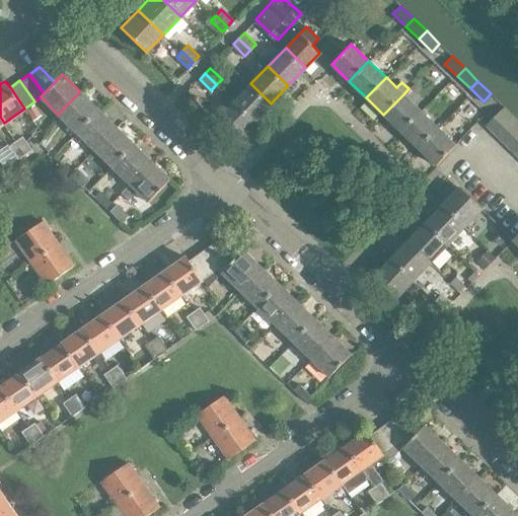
[(253,121),(271,103),(250,83),(233,101),(253,121)]
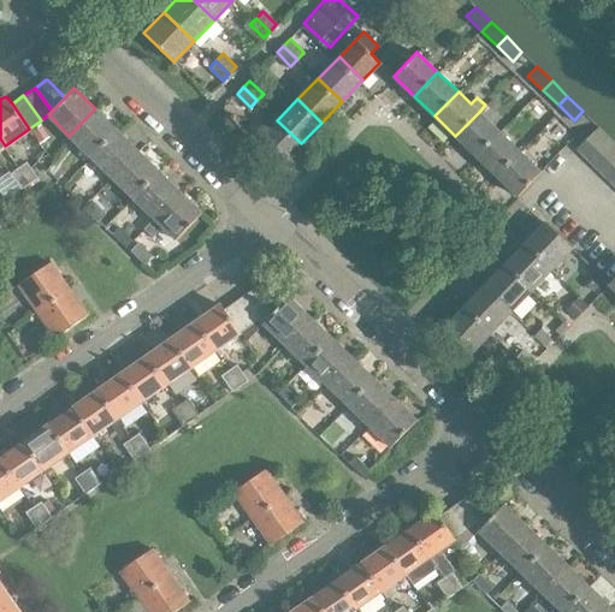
[(90,156),(117,130),(95,108),(69,136),(90,156)]
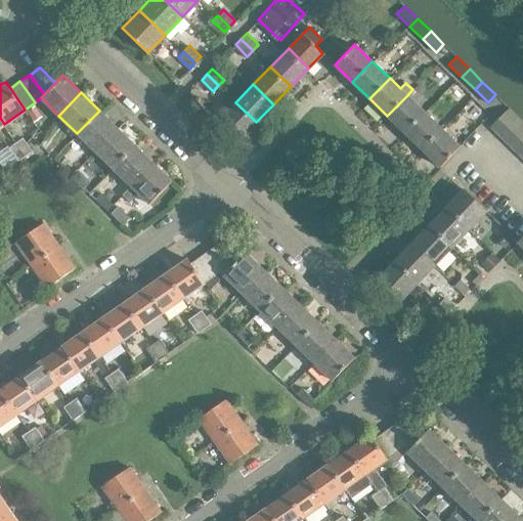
[(407,95),(387,116),(405,132),(425,112),(407,95)]
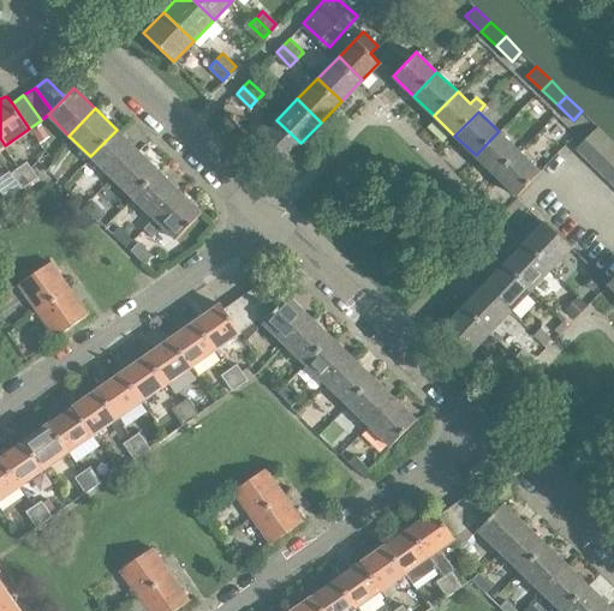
[(280,165),(300,143),(276,120),(256,142),(280,165)]
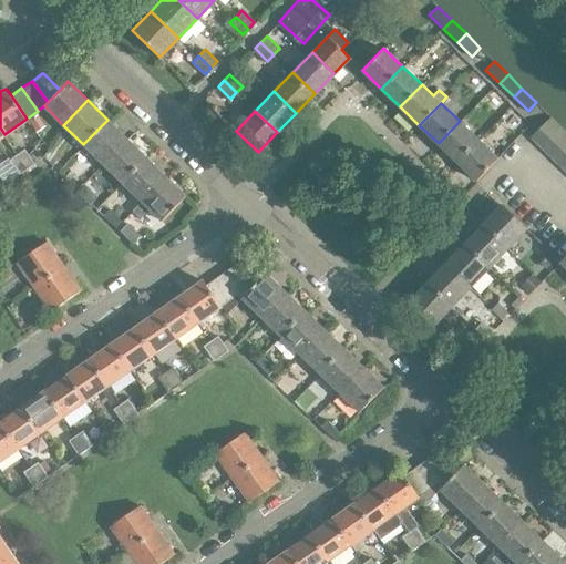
[(38,114),(29,120),(37,130),(44,124),(38,114)]
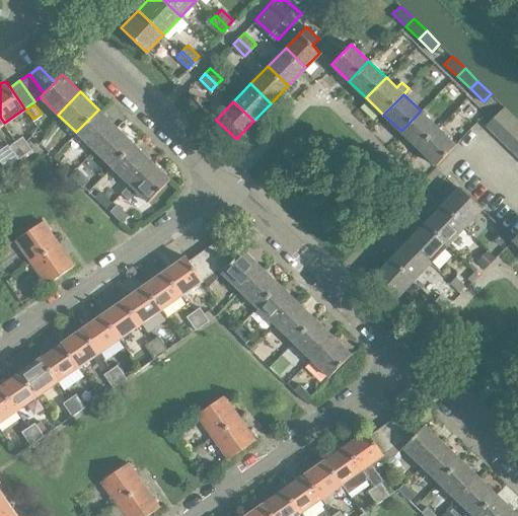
[(496,134),(513,116),(504,105),(486,124),(496,134)]
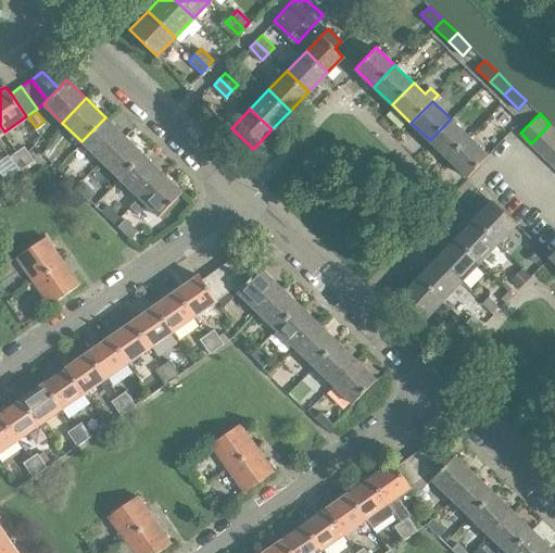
[(101,160),(124,136),(105,117),(82,141),(101,160)]
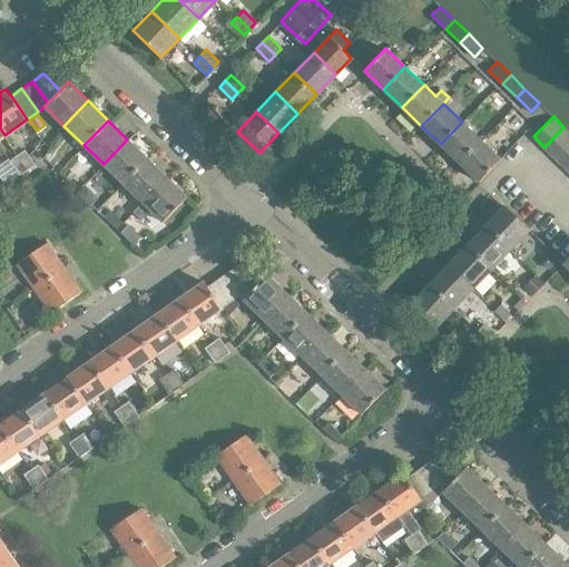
[(462,121),(441,144),(460,163),(481,140),(462,121)]
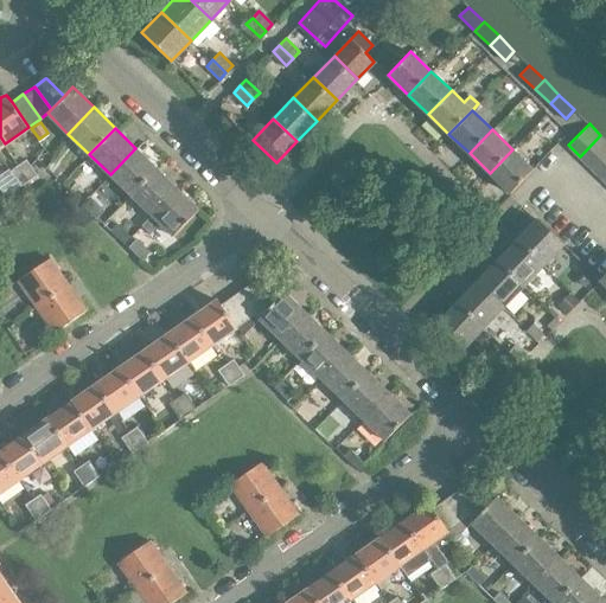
[(592,167),(605,152),(605,140),(600,135),(580,156),(592,167)]
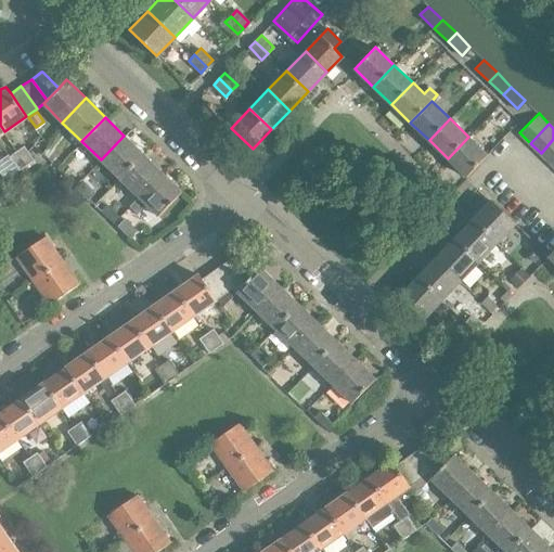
[(119,178),(143,154),(124,136),(101,159),(119,178)]
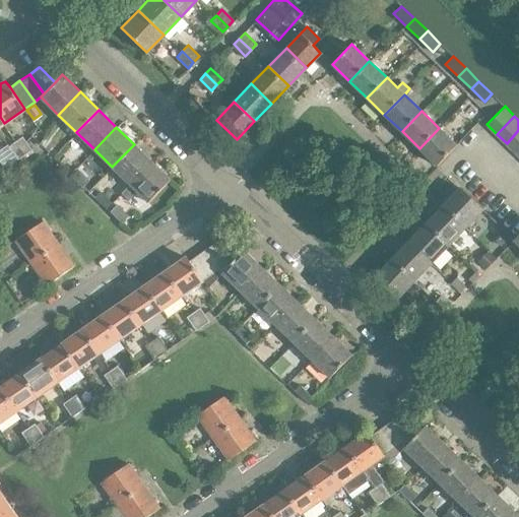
[(439,128),(419,148),(437,165),(456,144),(439,128)]
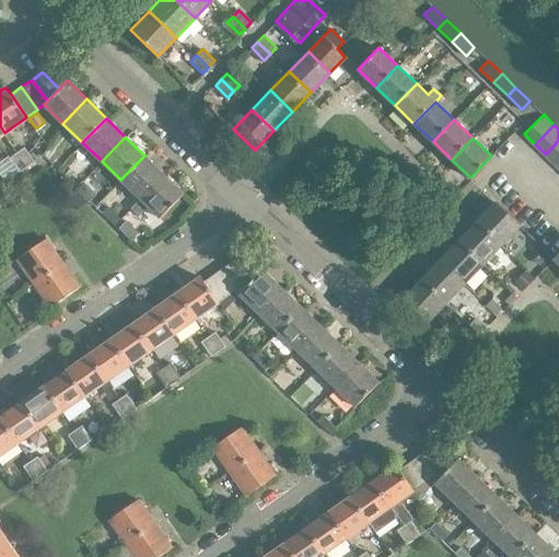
[(557,165),(558,162),(558,140),(546,154),(557,165)]
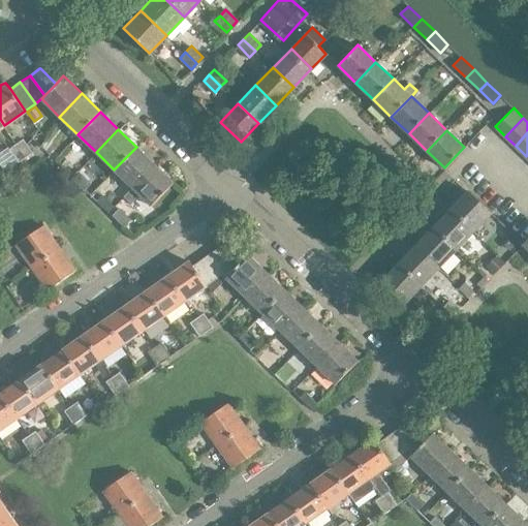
[(23,138),(17,143),(26,156),(32,152),(23,138)]
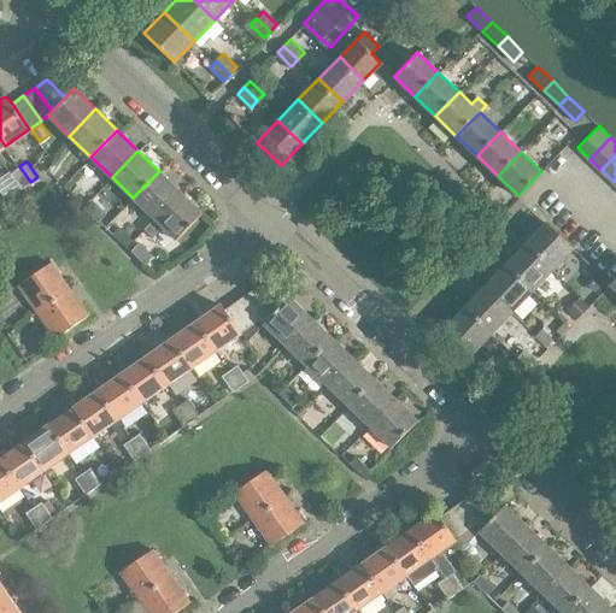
[(30,182),(19,166),(11,172),(22,187),(30,182)]
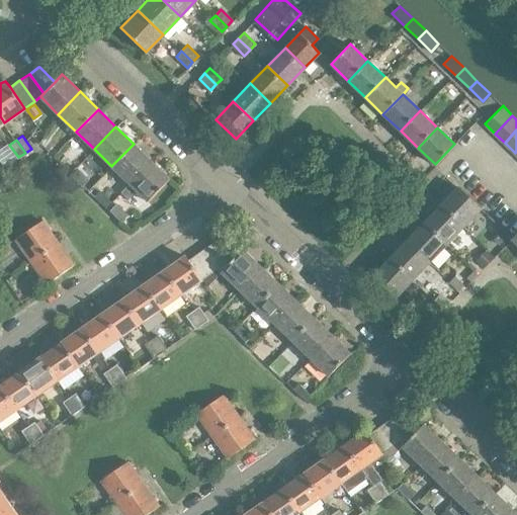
[(130,183),(151,161),(134,144),(111,166),(130,182),(130,183)]
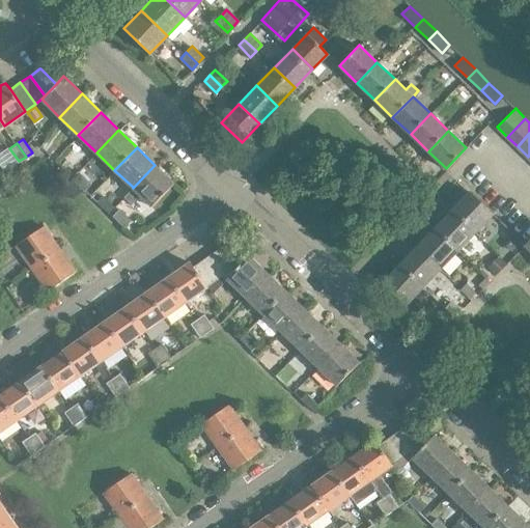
[(173,183),(155,165),(133,188),(133,187),(123,196),(132,203),(140,194),(151,205),(173,183)]
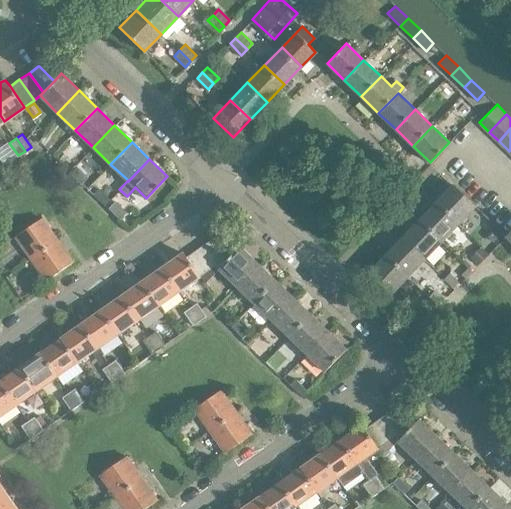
[(75,164),(70,170),(81,181),(87,175),(75,164)]
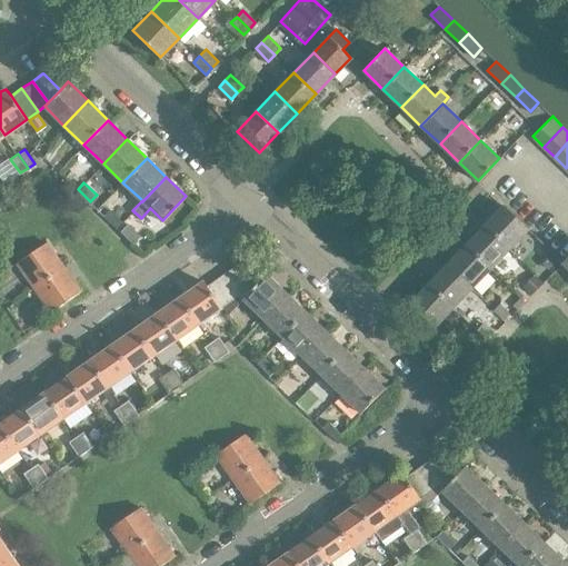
[(528,228),(504,205),(485,225),(509,248),(528,228)]
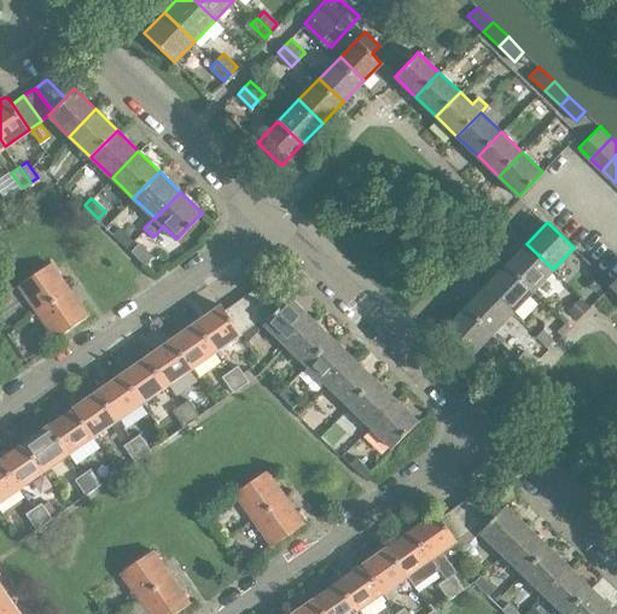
[(120,226),(112,233),(127,246),(133,239),(120,226)]
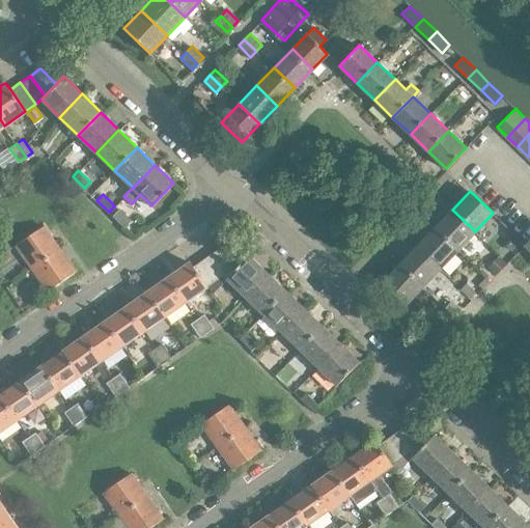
[(118,207),(112,215),(123,226),(131,219),(118,207)]
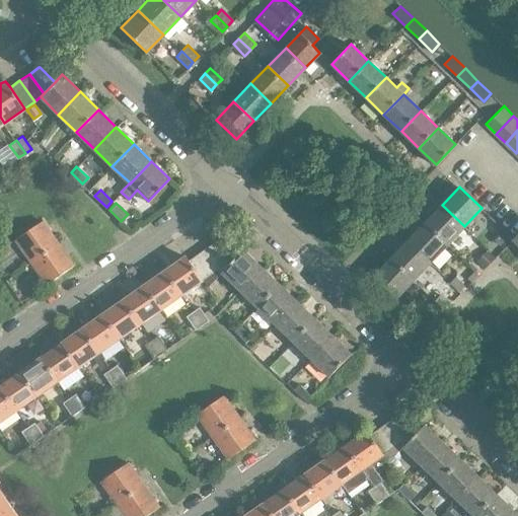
[(464,226),(442,205),(425,222),(447,243),(464,226)]
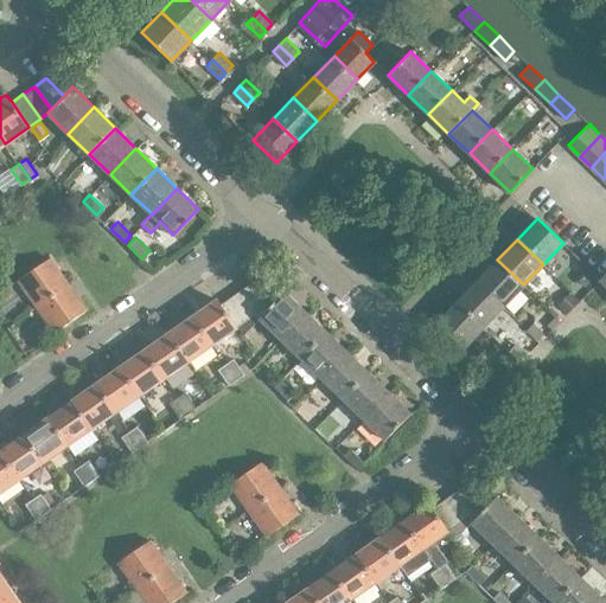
[(49,257),(18,278),(36,305),(63,286),(52,271),(57,269),(49,257)]
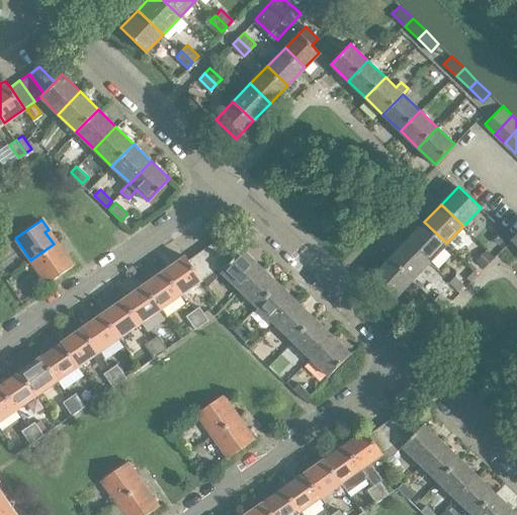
[(446,243),(424,222),(407,240),(429,261),(446,243)]
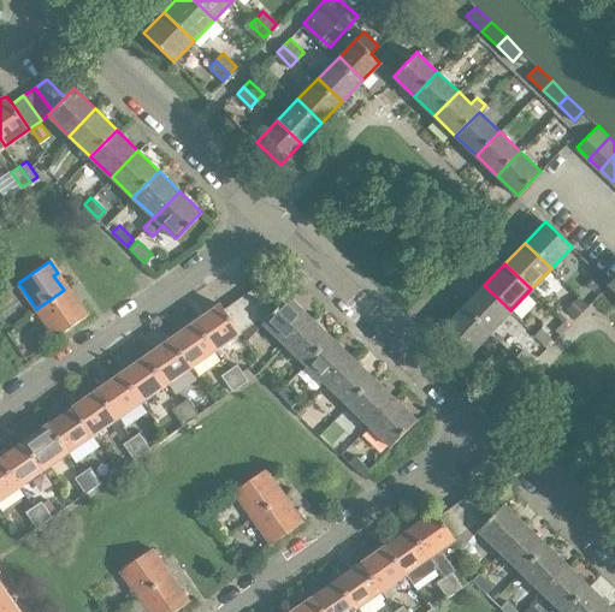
[(596,272),(586,284),(595,291),(604,279),(596,272)]
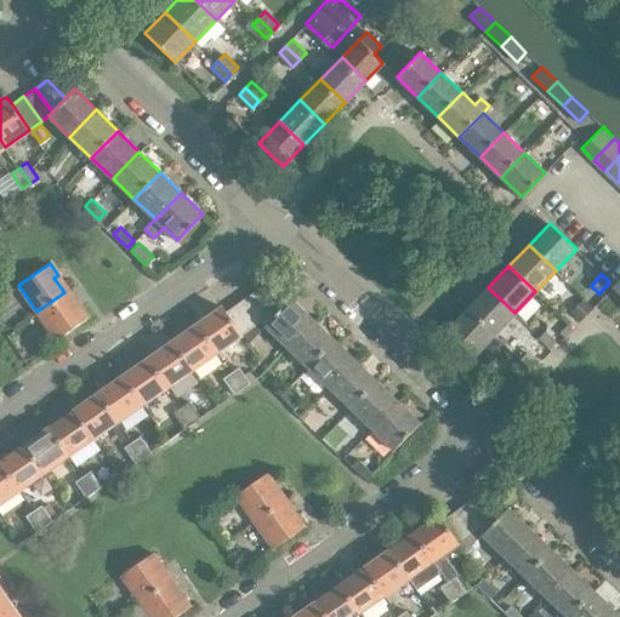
[(262,285),(261,286),(250,293),(268,321),(283,306),(262,285)]
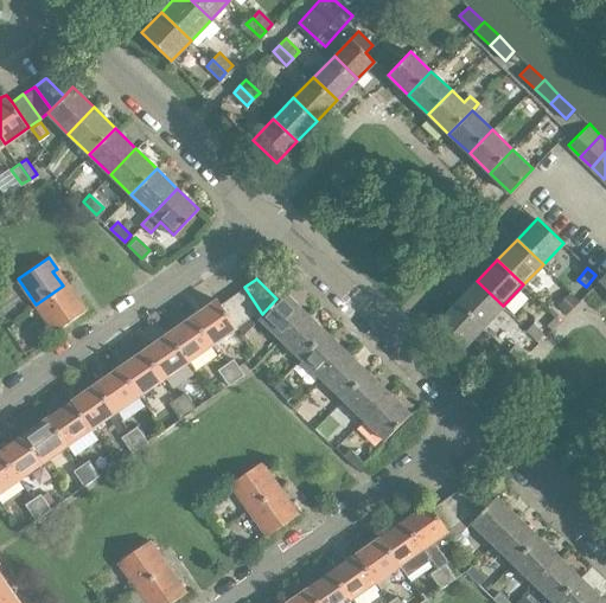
[(528,296),(531,308),(552,302),(555,313),(575,307),(567,278),(546,286),(547,290),(528,296)]
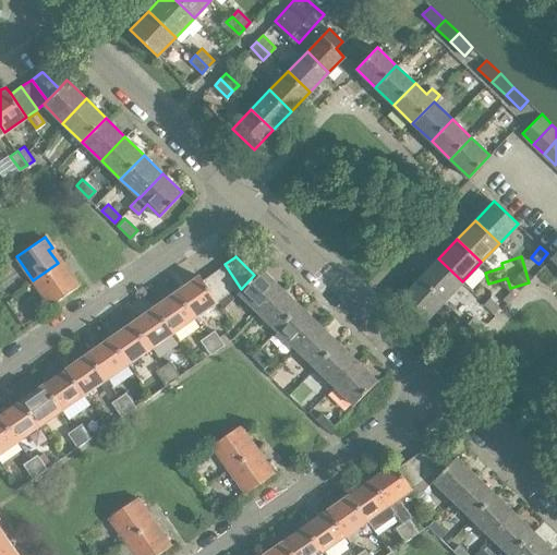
[(462,281),(438,258),(420,277),(444,301),(462,281)]
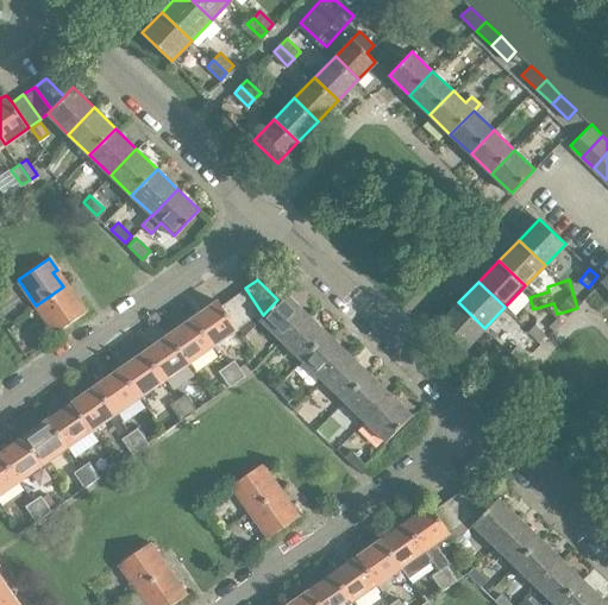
[(73,301),(63,287),(36,306),(55,332),(86,310),(77,298),(73,301)]
